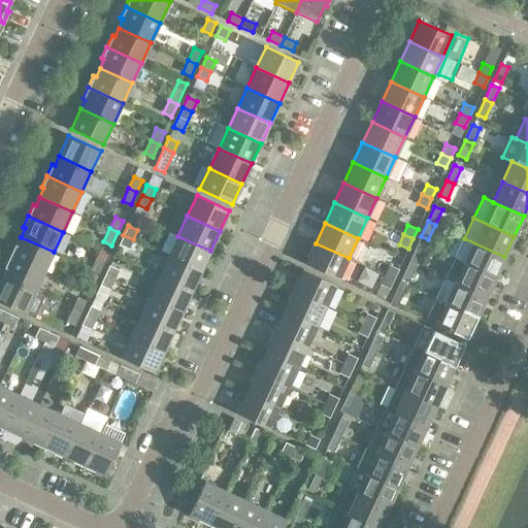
[(128,250),(133,239),(123,235),(119,244),(128,250)]
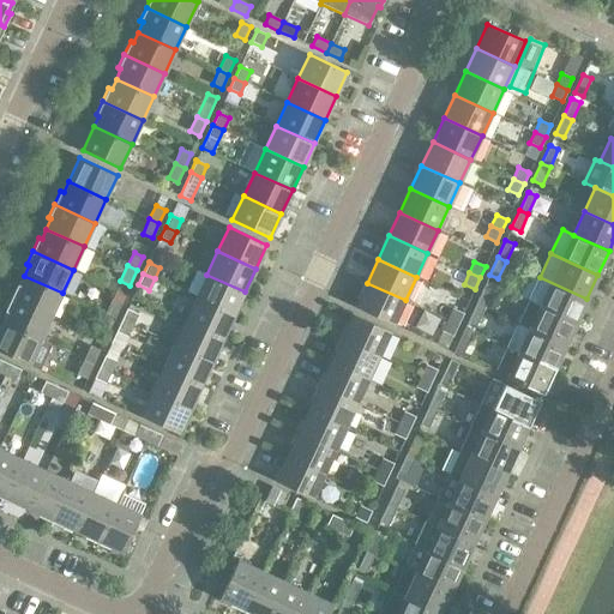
[(234,315),(245,292),(206,275),(196,298),(234,315)]
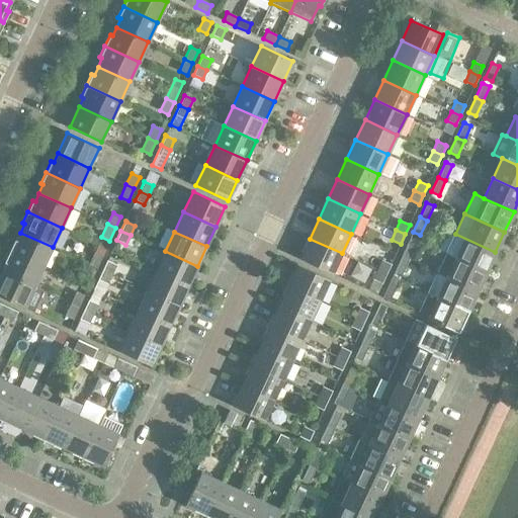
[(44,267),(53,247),(20,233),(16,241),(14,240),(9,251),(44,267)]
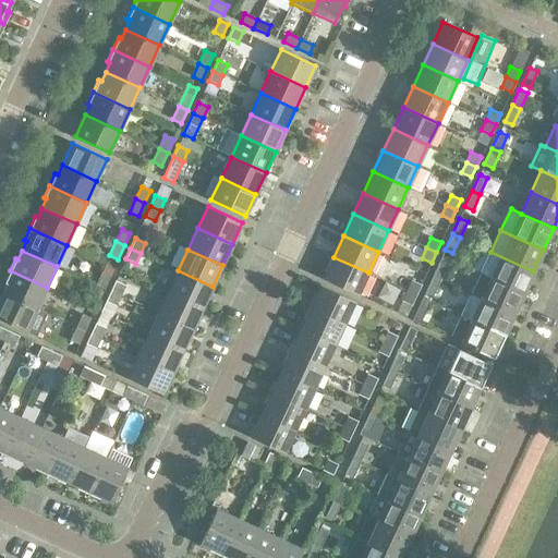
[(523,293),(533,271),(490,252),(481,274),(490,278),(523,293)]
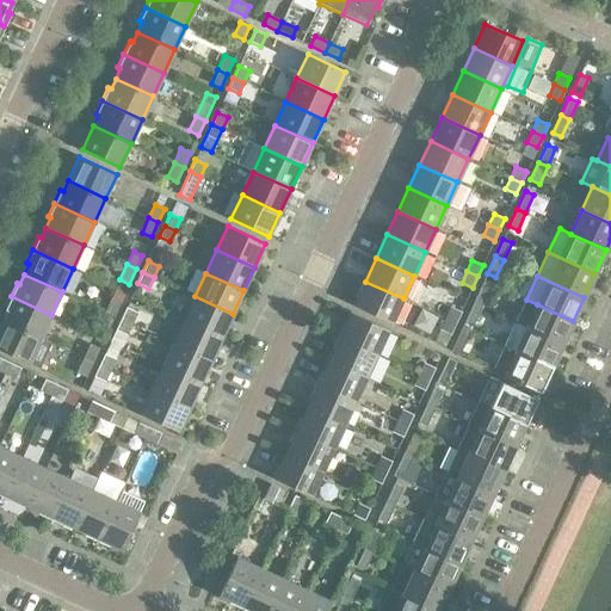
[(392,322),(403,298),(365,282),(353,306),(392,322)]
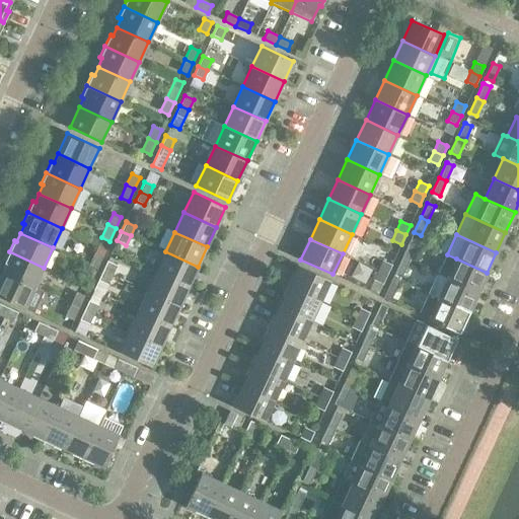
[(417,245),(410,242),(409,242),(401,257),(410,261),(417,245)]
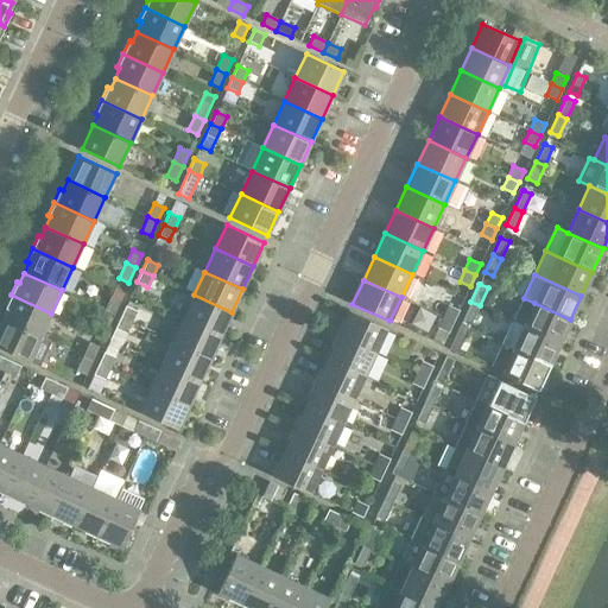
[(40,337),(51,314),(11,295),(5,308),(7,309),(2,320),(40,337)]
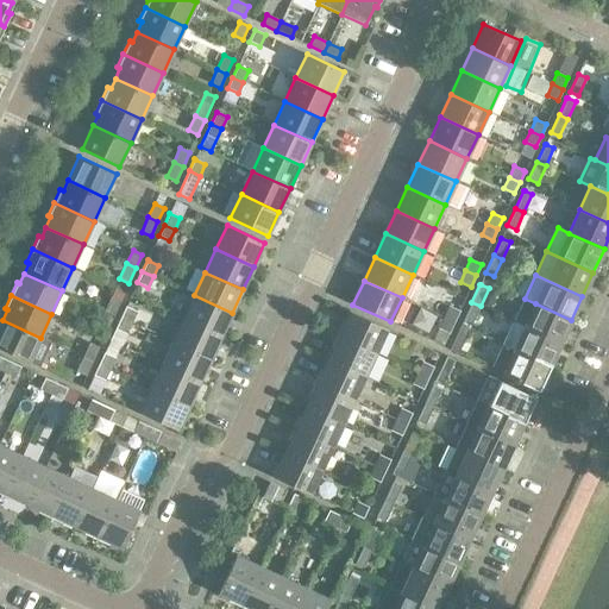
[(221,337),(232,313),(194,295),(183,319),(221,337)]
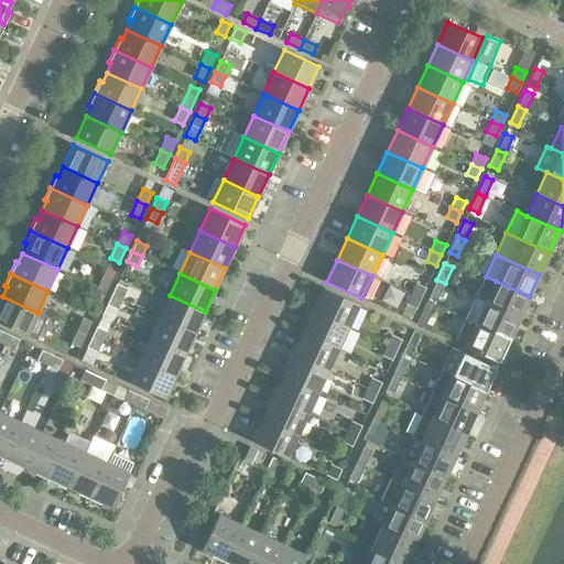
[(102,274),(97,288),(106,292),(111,279),(102,274)]
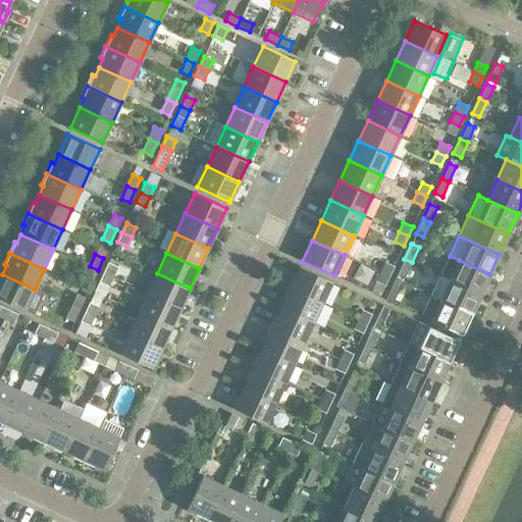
[(405,277),(412,262),(404,259),(398,273),(405,277)]
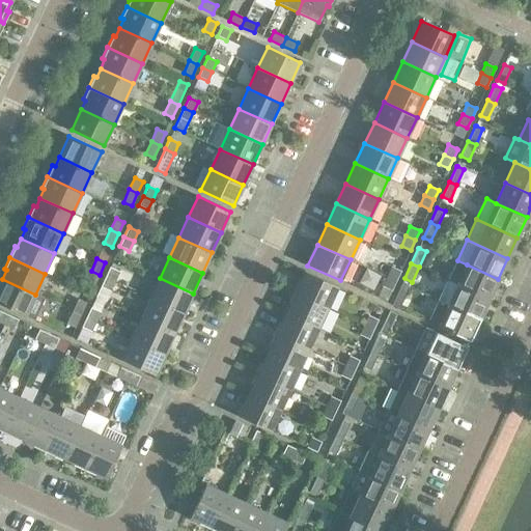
[(488,299),(498,279),(467,264),(457,285),(488,299)]
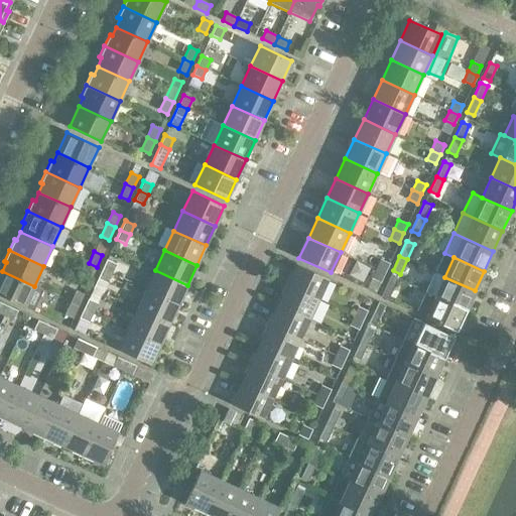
[(116,264),(107,260),(107,259),(102,269),(111,273),(116,264)]
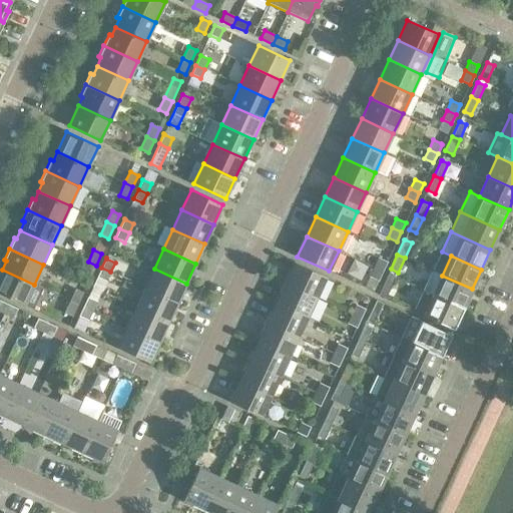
[(378,258),(374,267),(383,272),(387,262),(378,258)]
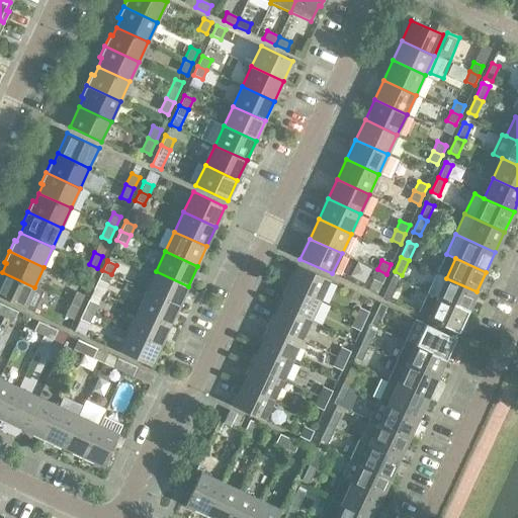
[(91,280),(97,268),(89,264),(83,276),(91,280)]
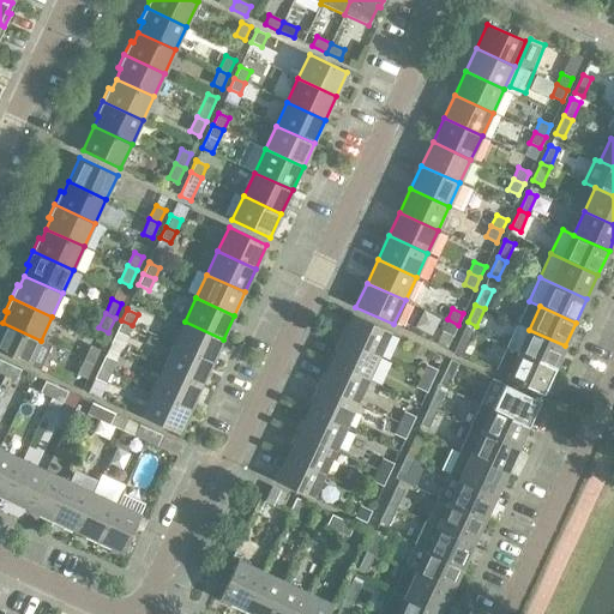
[(351,314),(341,338),(379,356),(390,332),(351,314)]
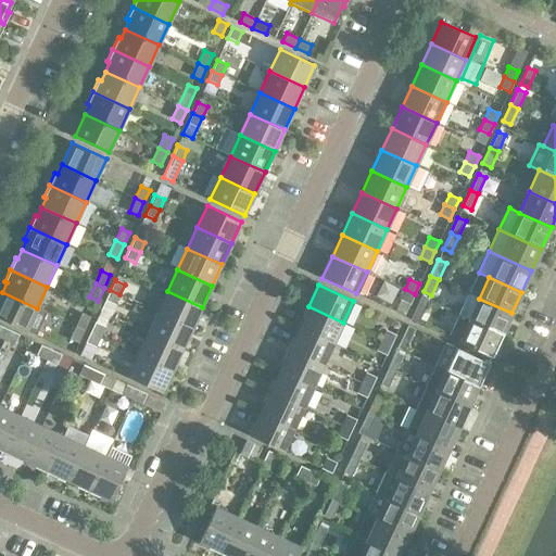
[(411,304),(415,294),(405,289),(400,300),(411,304)]
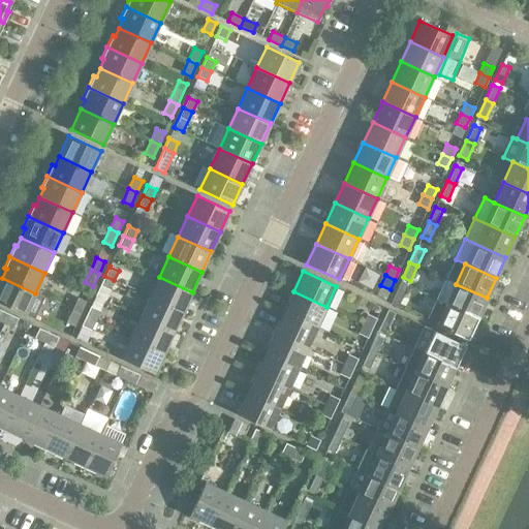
[(104,301),(114,280),(104,276),(95,297),(104,301)]
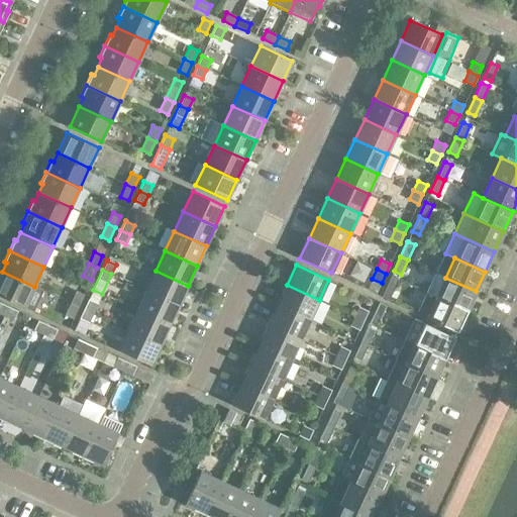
[(179,305),(188,286),(156,271),(146,290),(179,305)]
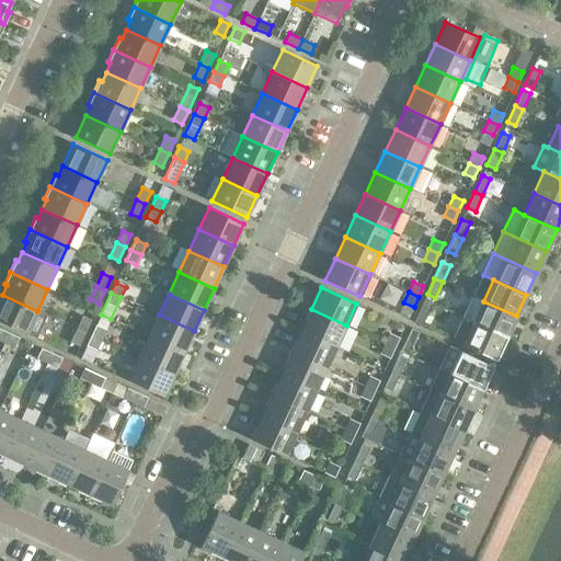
[(0,320),(26,333),(37,311),(2,295),(0,299),(0,320)]
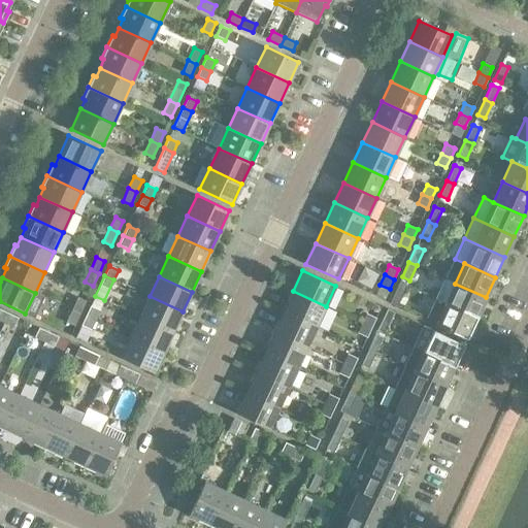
[(476,318),(486,297),(455,284),(446,278),(436,298),(476,318)]
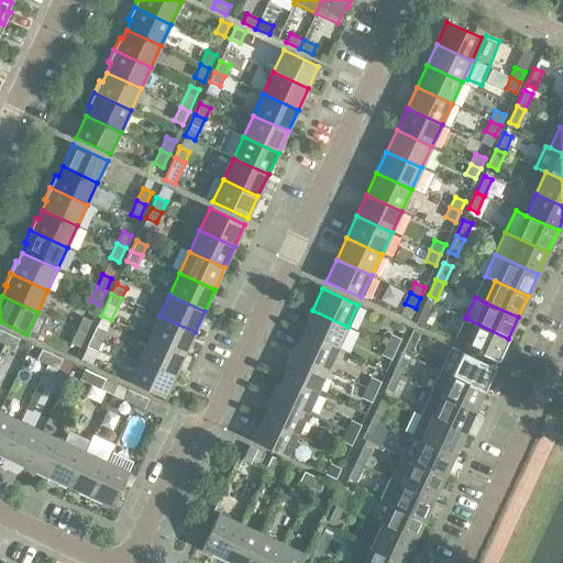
[(433,305),(426,301),(415,324),(423,328),(433,305)]
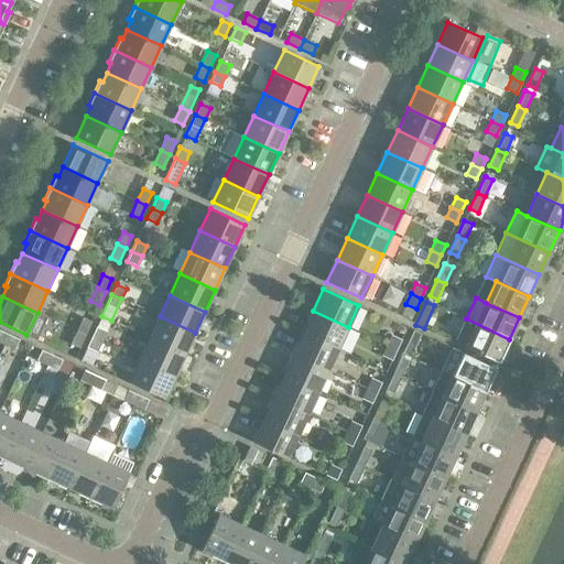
[(338,349),(348,327),(313,311),(303,333),(338,349)]
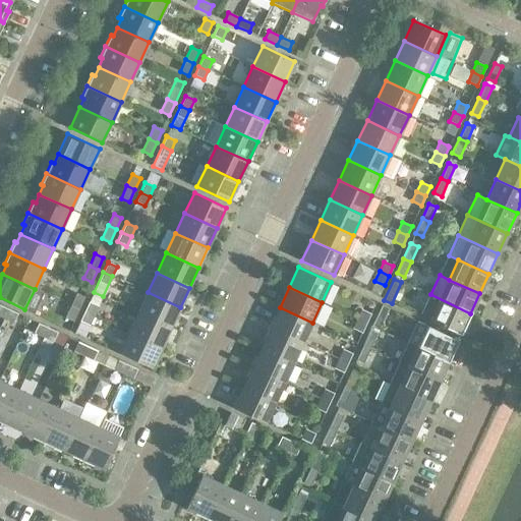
[(170,328),(180,307),(148,292),(138,312),(170,328)]
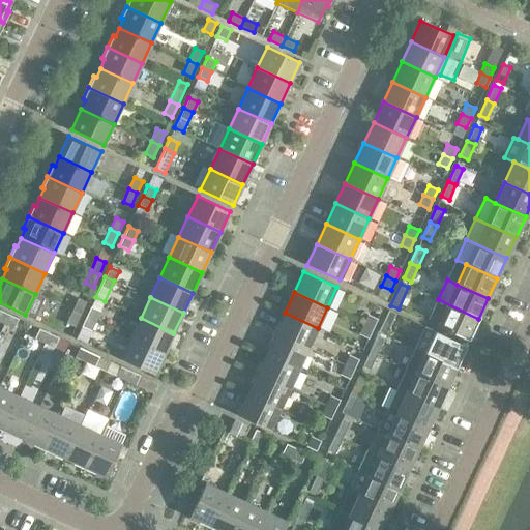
[(78,298),(72,311),(81,315),(86,302),(78,298)]
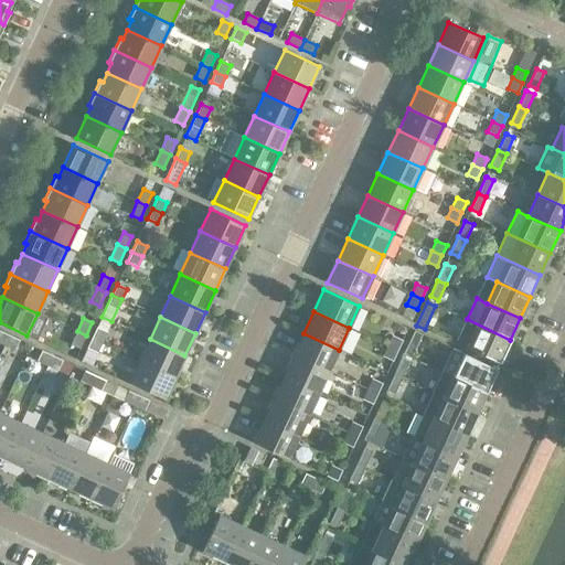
[(499,363),(510,340),(467,319),(456,342),(499,363)]
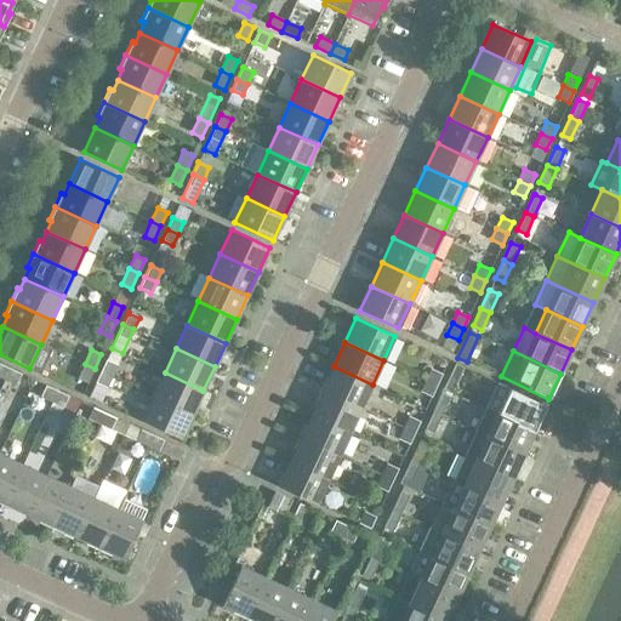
[(118,365),(107,360),(106,360),(101,371),(112,376),(118,365)]
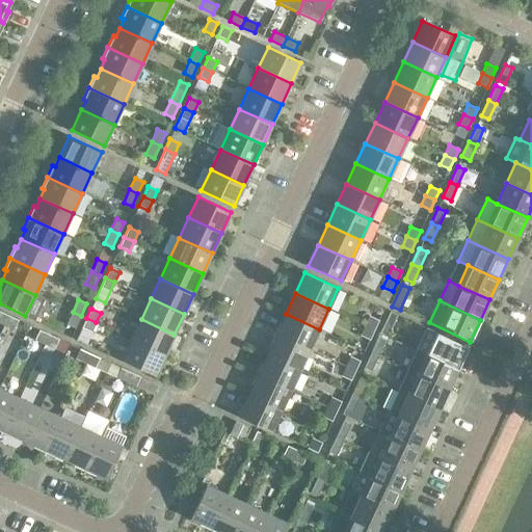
[(75,328),(81,316),(73,312),(67,324),(75,328)]
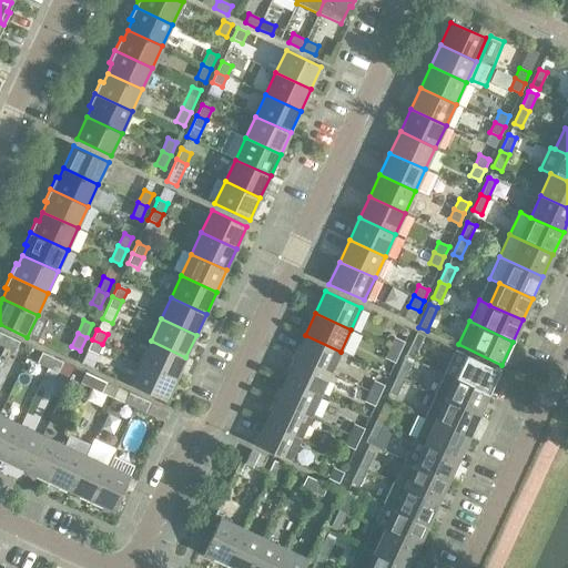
[(331,373),(341,352),(305,335),(295,356),(331,373)]
